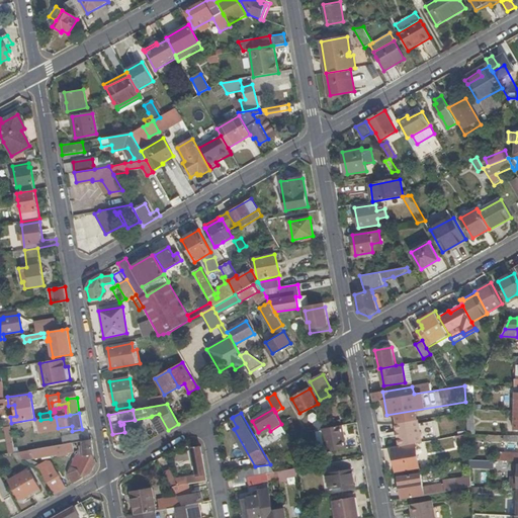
[(161,434),(168,430),(159,414),(152,416),(151,417),(161,434)]
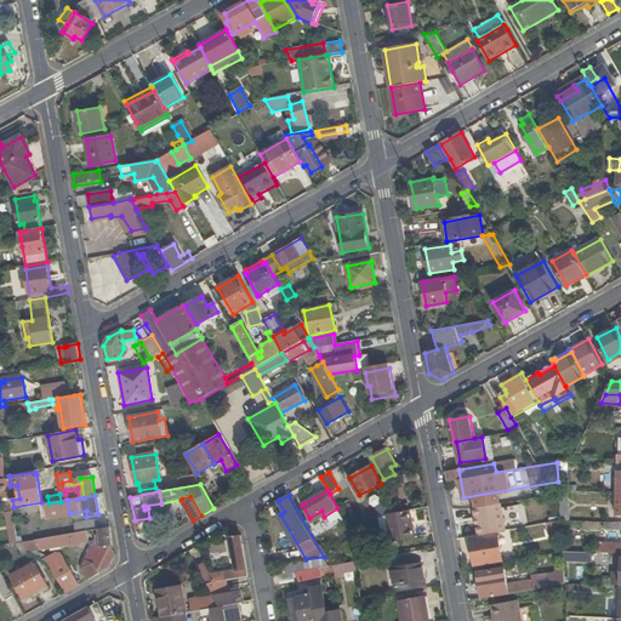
[(507,530),(502,503),(476,507),(480,535),(494,533),(507,530)]
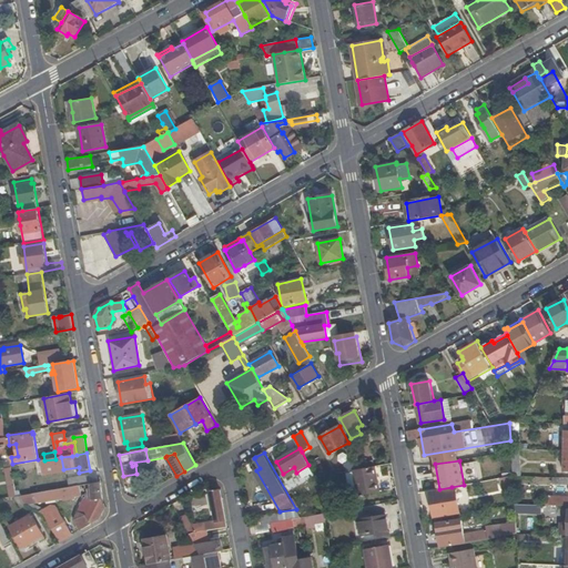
[(286,478),(296,473),(294,467),(283,474),(286,478)]
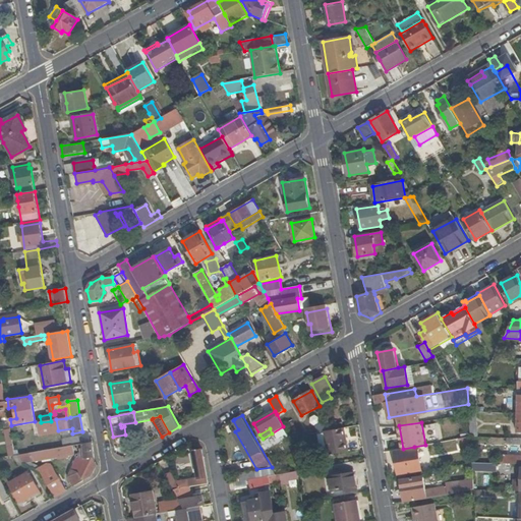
[(347,453),(343,428),(335,429),(323,431),(328,456),(347,453)]
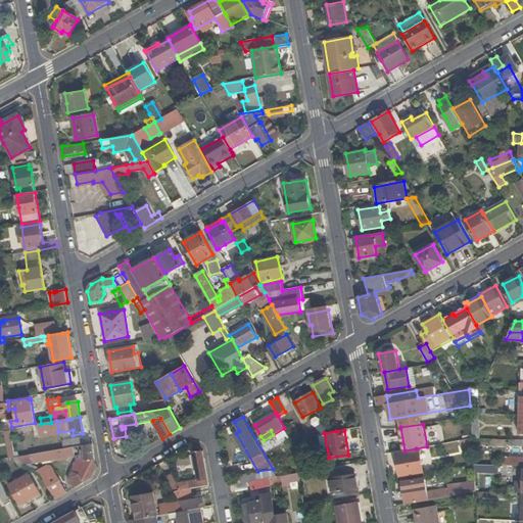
[(63,441),(64,448),(73,447),(76,447),(83,445),(82,438),(63,441)]
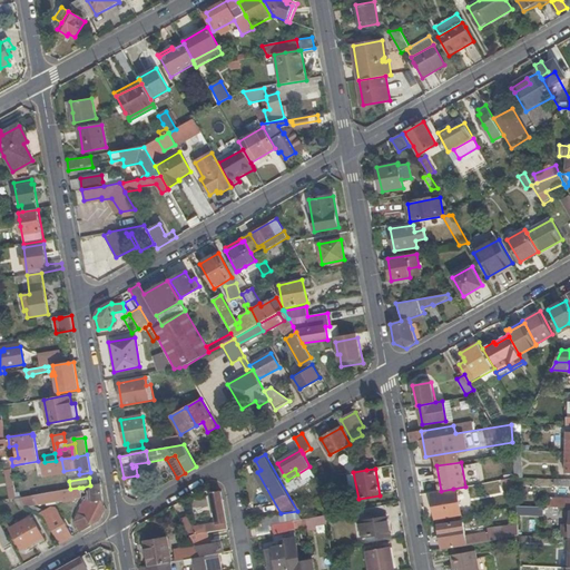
[(85,499),(75,522),(80,532),(91,527),(91,526),(99,521),(105,509),(101,484),(90,485),(82,488),(84,497),(94,494),(94,498),(85,499)]
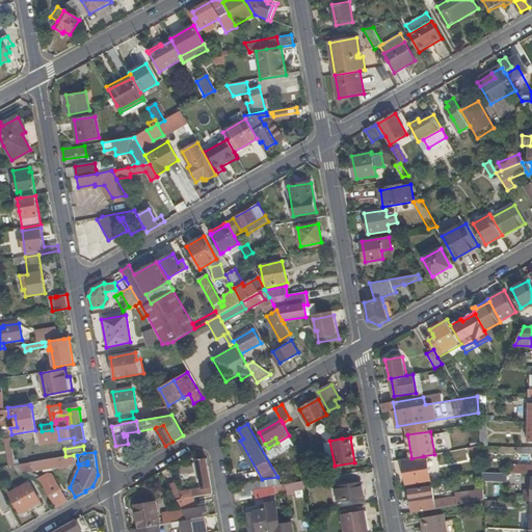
[(30,462),(35,471),(43,470),(52,468),(59,467),(59,469),(71,467),(71,464),(76,463),(74,455),(65,456),(30,462)]
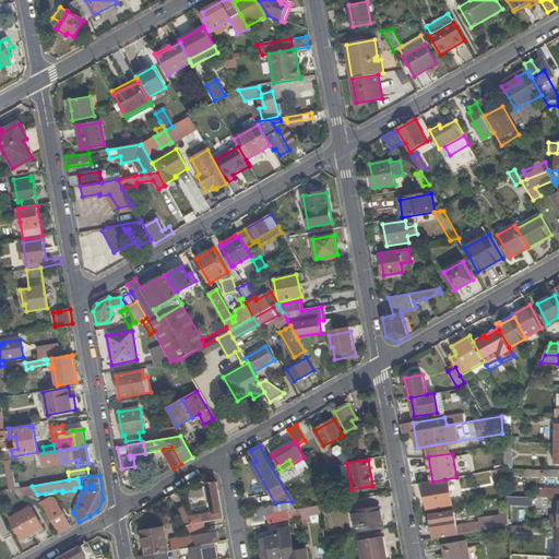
[(428,508),(454,506),(450,478),(424,484),(428,508)]
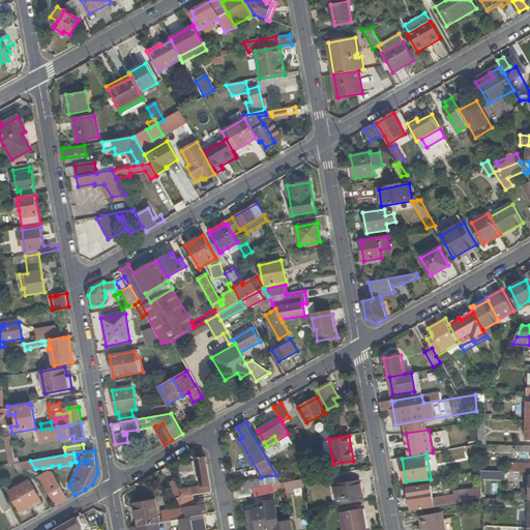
[(176,479),(169,483),(177,499),(179,497),(193,495),(212,492),(206,458),(205,458),(198,459),(202,487),(181,490),(176,479)]
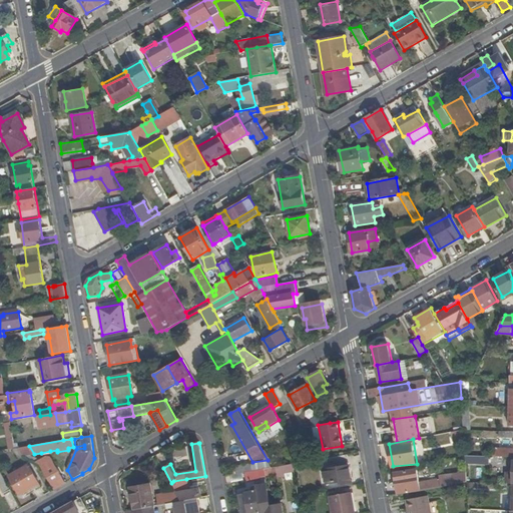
[(18,448),(22,456),(30,455),(34,454),(29,446),(18,448)]
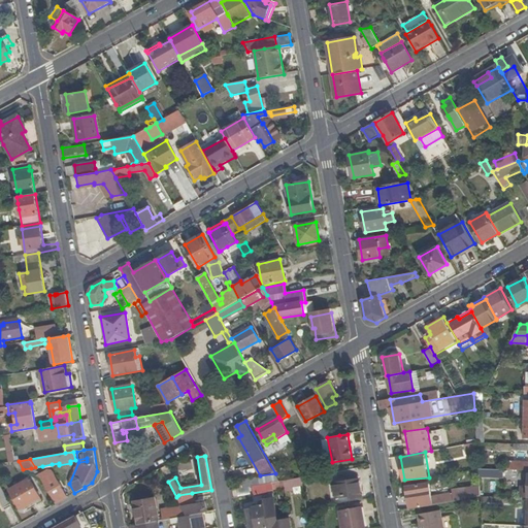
[(527,461),(513,461),(513,469),(527,469),(527,461)]
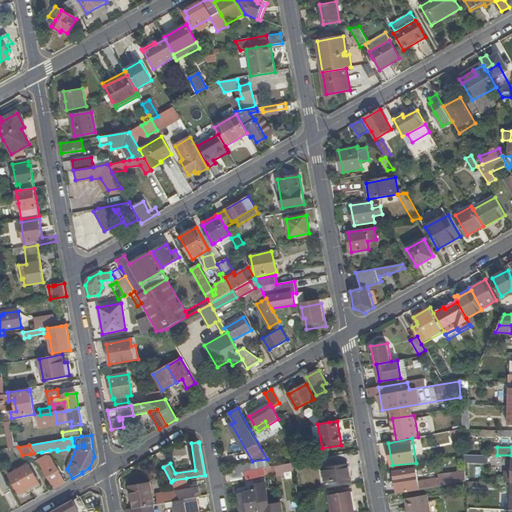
[(347,453),(322,458),(327,483),(340,481),(340,483),(352,481),(347,453)]
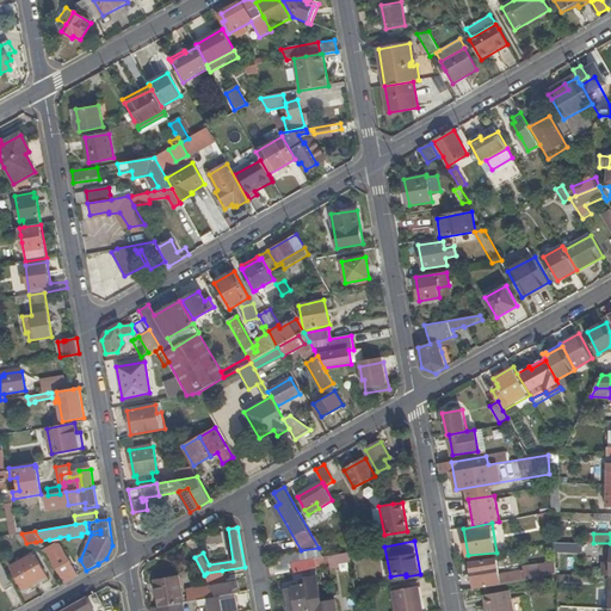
[(26,543),(48,553),(56,548),(55,545),(50,548),(36,542),(26,543)]
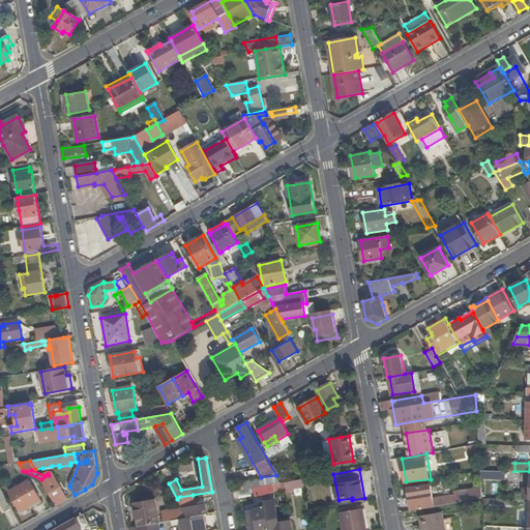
[(506,471),(480,470),(480,471),(481,478),(505,479),(506,471)]
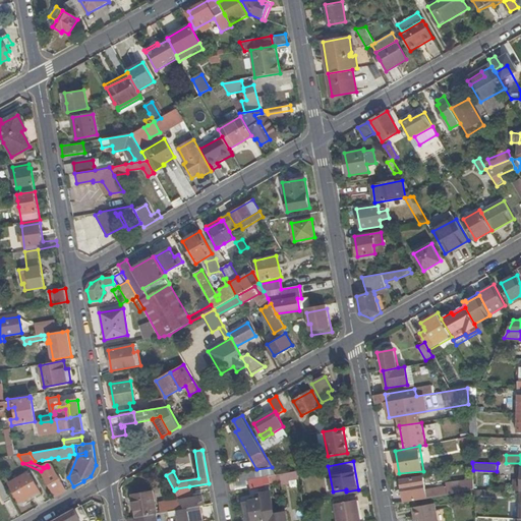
[(41,471),(55,497),(67,490),(52,465),(48,467),(41,471)]
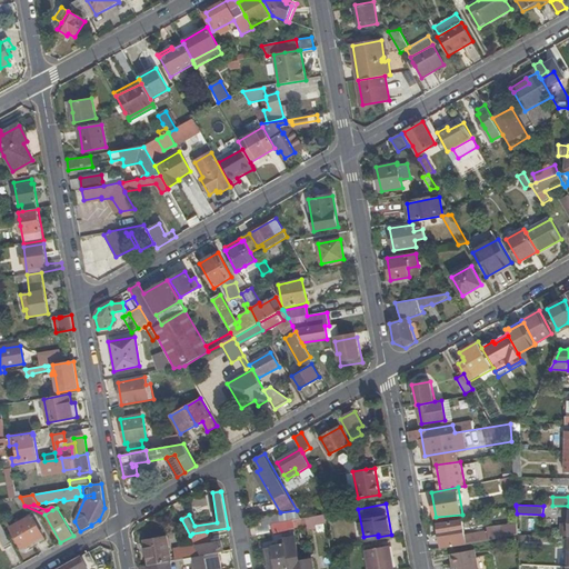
[(260,518),(261,526),(272,525),(287,521),(293,520),(301,519),(298,512),(260,518)]
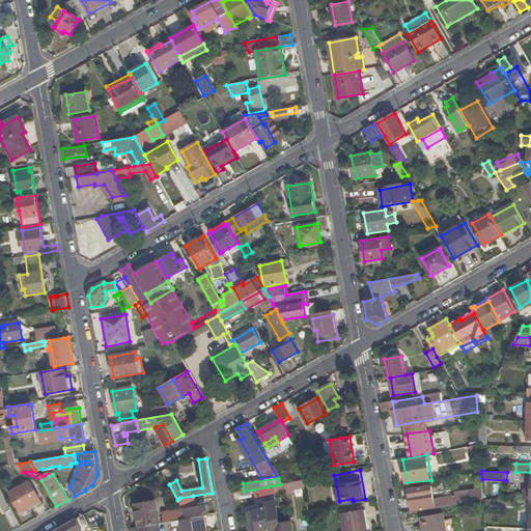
[(275,492),(305,486),(304,480),(281,484),(274,485),(275,492)]
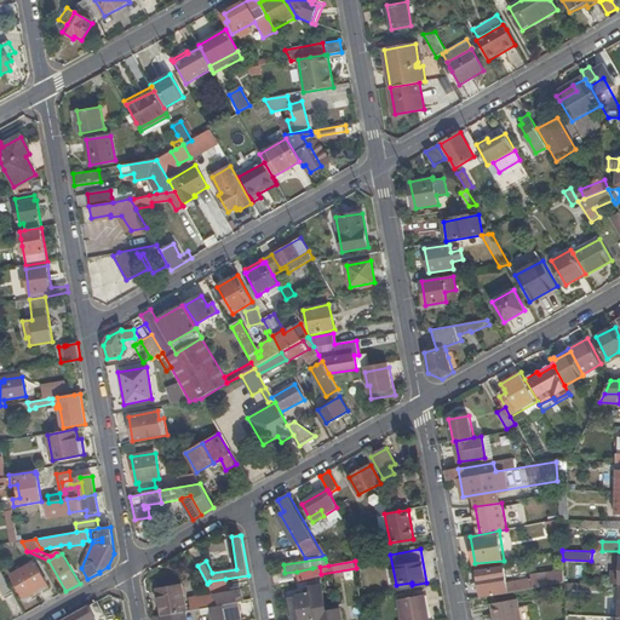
[(24,597),(47,585),(34,562),(11,575),(24,597)]
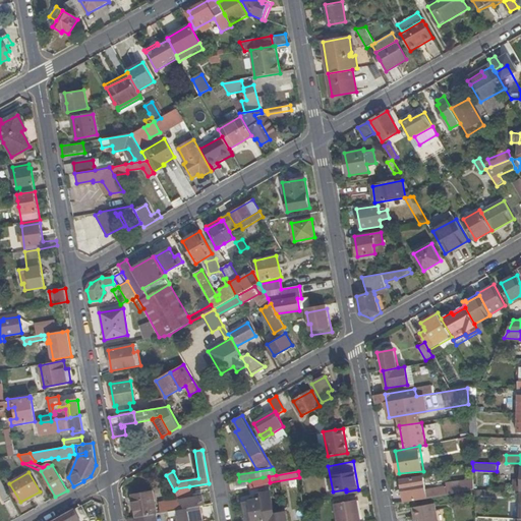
[(402,479),(405,502),(474,489),(474,488),(474,481),(426,489),(424,476),(402,479)]
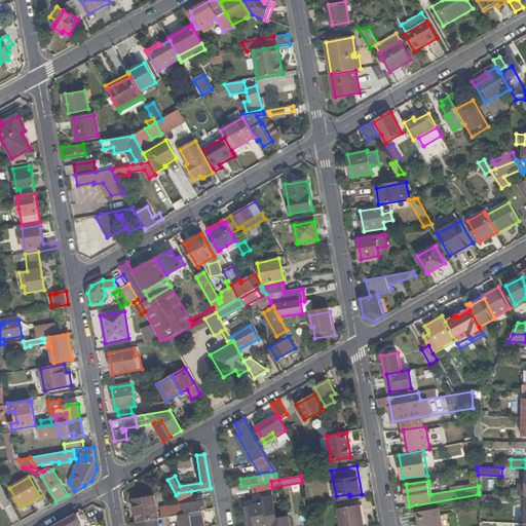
[(252,485),(253,492),(267,489),(265,482),(252,485)]
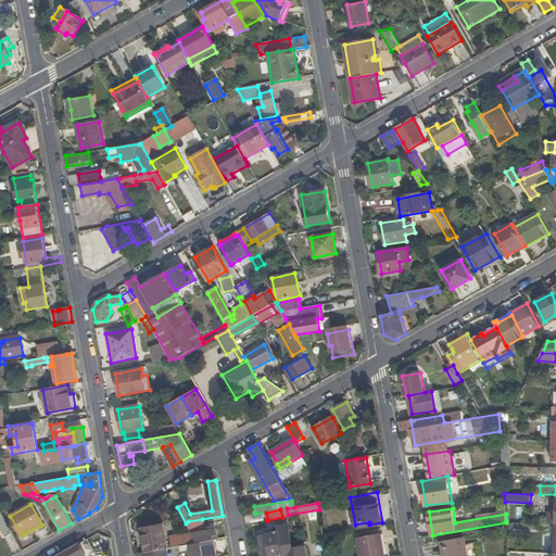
[(0,528),(3,534),(11,531),(0,510),(0,528)]
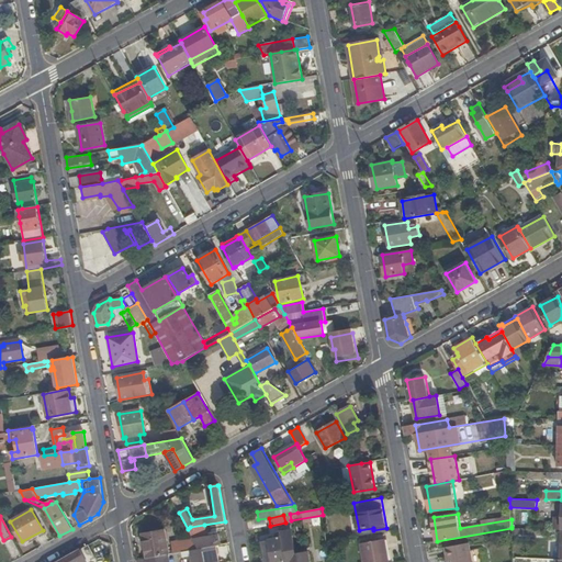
[(258,519),(255,520),(255,528),(270,526),(269,518),(258,519)]
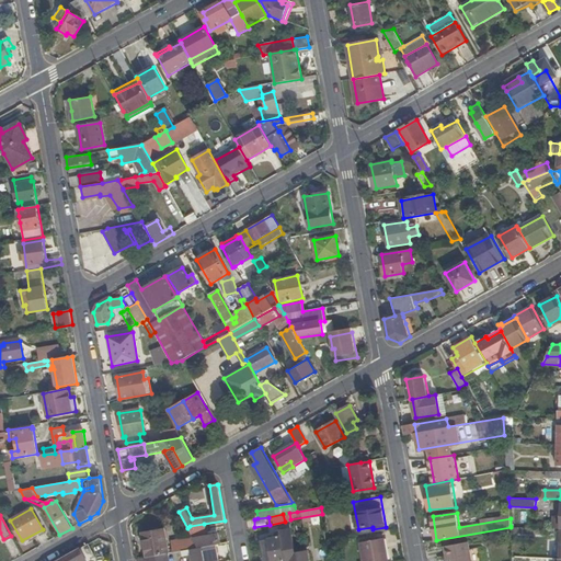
[(187,528),(193,538),(199,548),(214,546),(219,544),(218,535),(207,537),(204,524),(190,526),(187,528)]
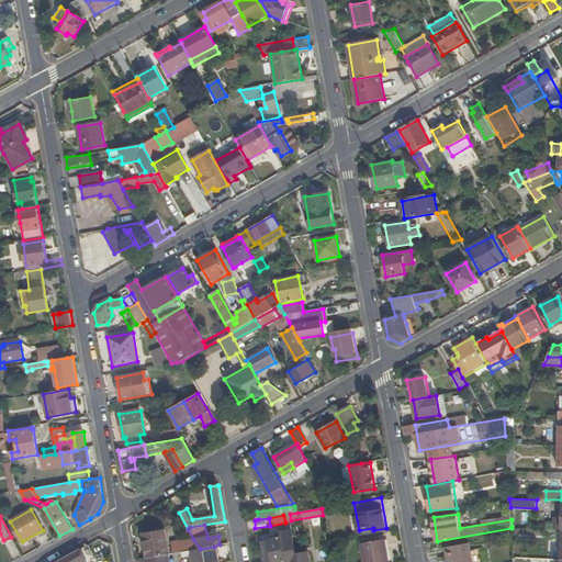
[(144,535),(147,559),(169,554),(183,552),(191,550),(200,549),(193,539),(168,543),(166,530),(144,535)]
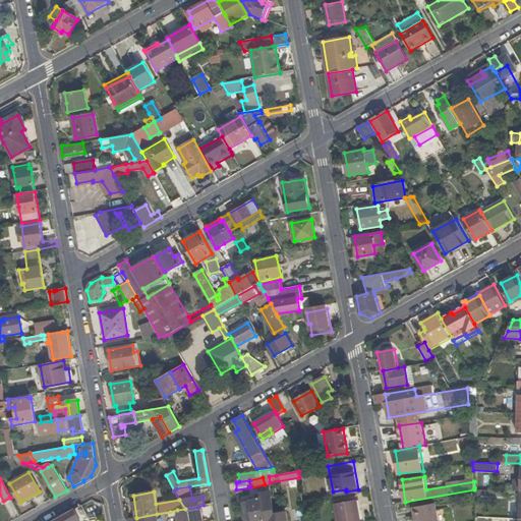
[(269,497),(263,498),(242,502),(245,520),(264,520),(265,520),(264,520),(286,520),(286,513),(275,515),(272,497),(269,497)]
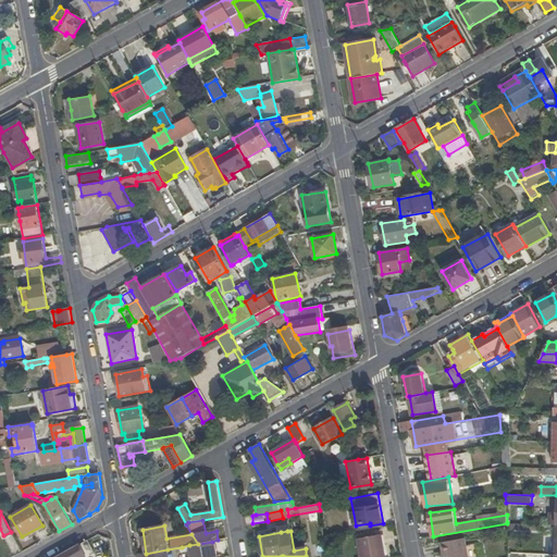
[(359,540),(361,556),(385,556),(382,535),(359,540)]
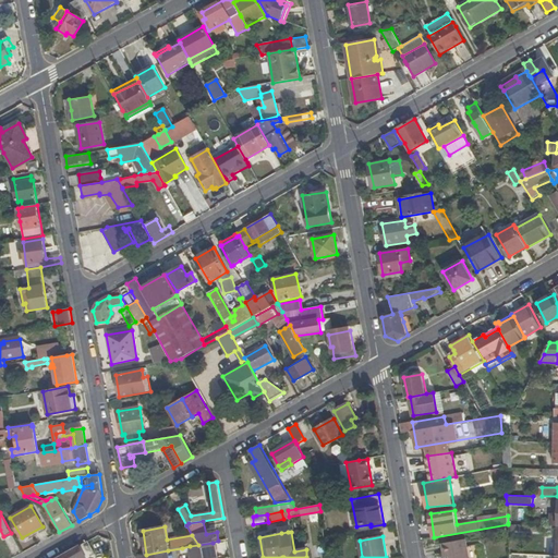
[(469,557),(465,538),(441,544),(444,557),(469,557)]
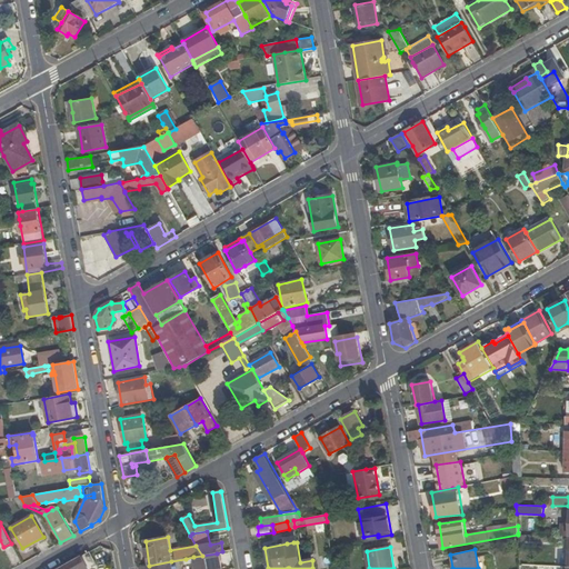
[(89,551),(58,568),(89,568),(97,565),(89,551)]
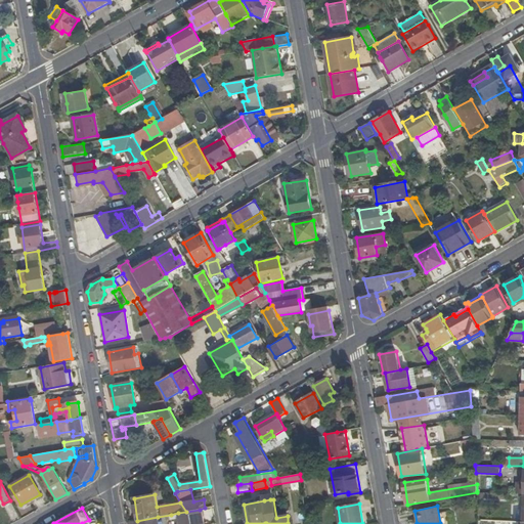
[(179,523),(202,523),(200,510),(186,512),(178,513),(179,523)]
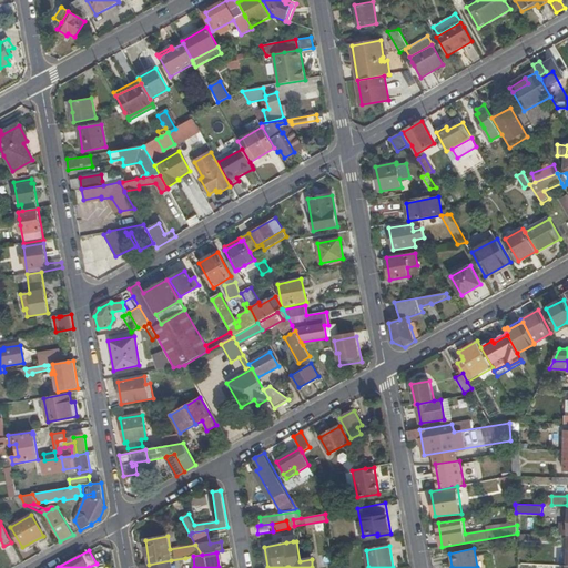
[(332,565),(331,555),(323,557),(324,566),(332,565)]
